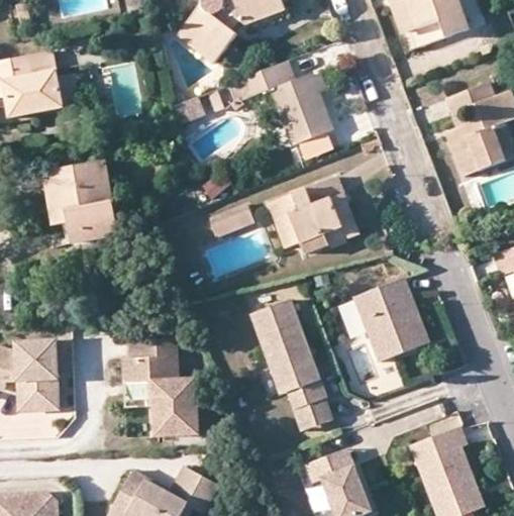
[(213,64),(236,33),(227,28),(234,17),(241,22),(284,8),(280,0),(202,0),(202,4),(177,35),(213,64)]
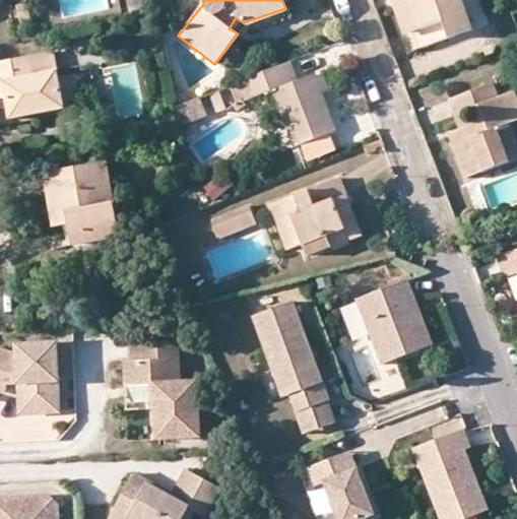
[(391,0),(410,49),(447,37),(441,21),(418,28),(406,0),(391,0)]
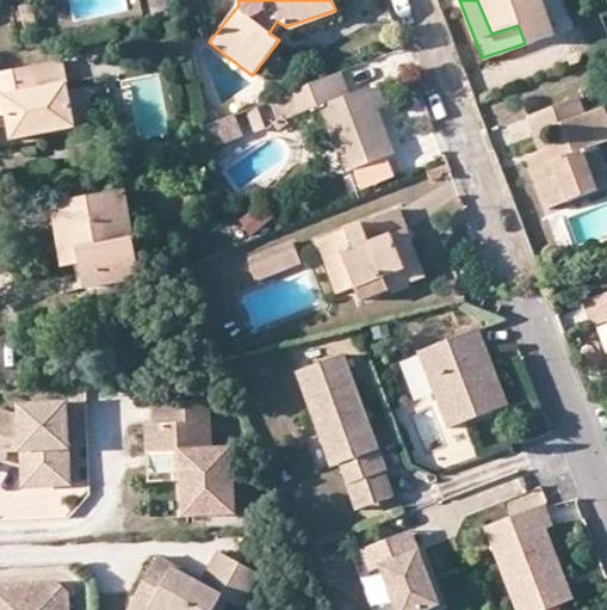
[(477,0),(491,34),(518,25),(525,43),(551,32),(539,0),(477,0)]
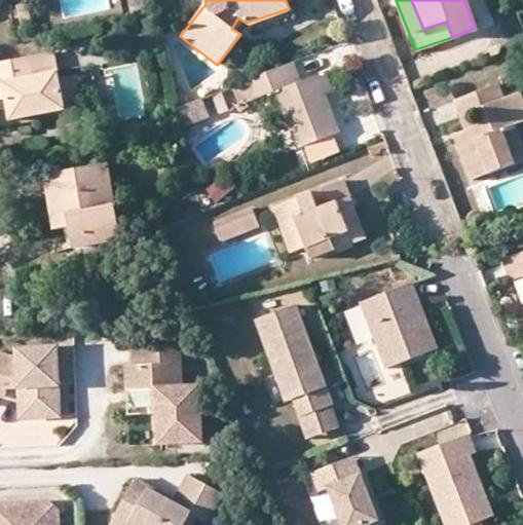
[(30,17),(26,2),(14,5),(20,21),(30,17)]
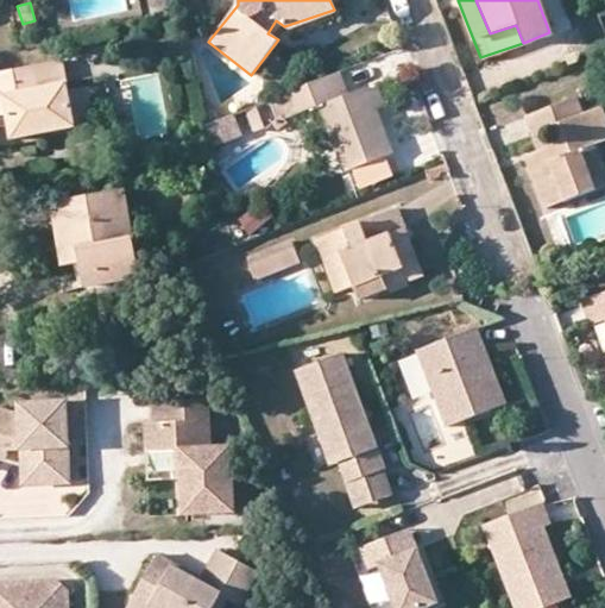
[(336,18),(334,10),(284,26),(276,20),(268,33),(278,39),(336,18)]
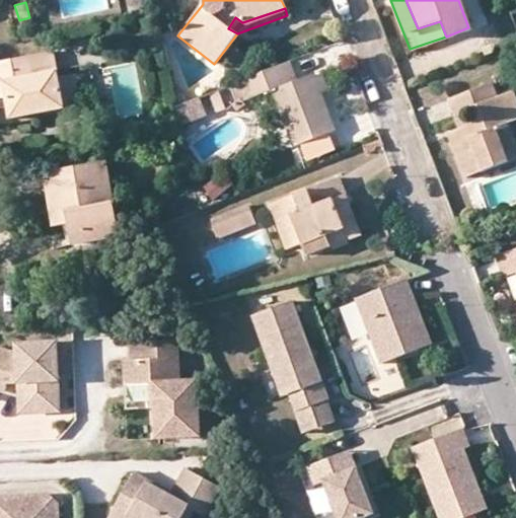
[(63,105),(52,50),(0,60),(0,97),(4,96),(9,116),(63,105)]
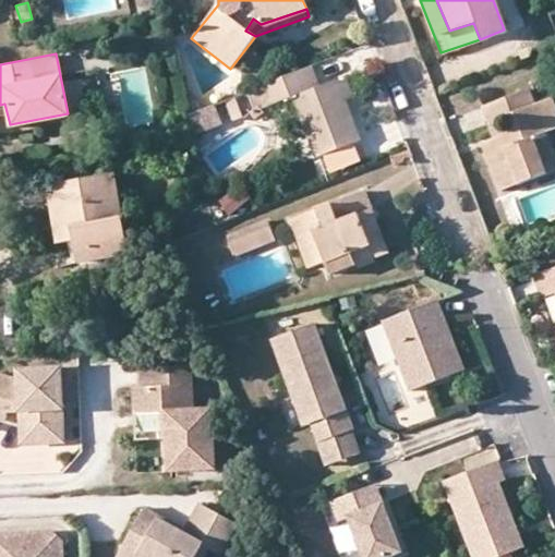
[(312,63),(296,70),(305,91),(320,85),(312,63)]
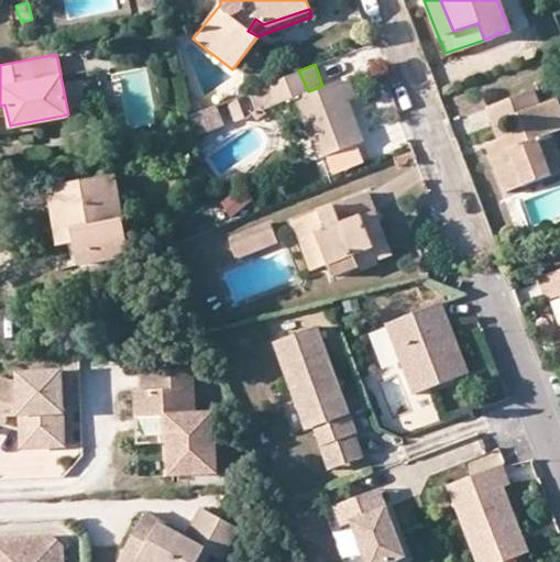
[(308,91),(298,70),(256,87),(264,108),(294,97),(317,157),(320,155),(358,141),(361,140),(347,101),(339,83),(338,79),(322,86),(308,91)]
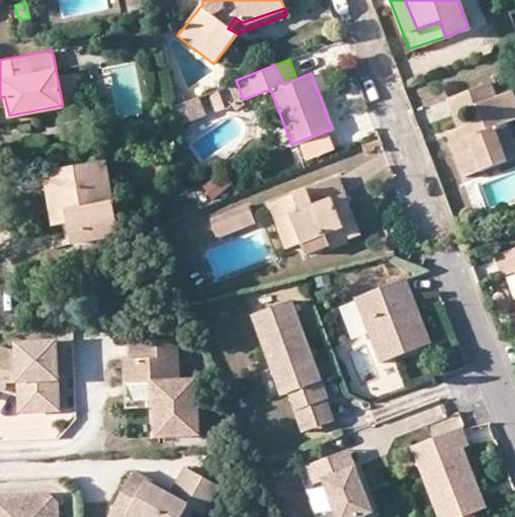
[(322,72),(312,76),(319,93),(328,89),(322,72)]
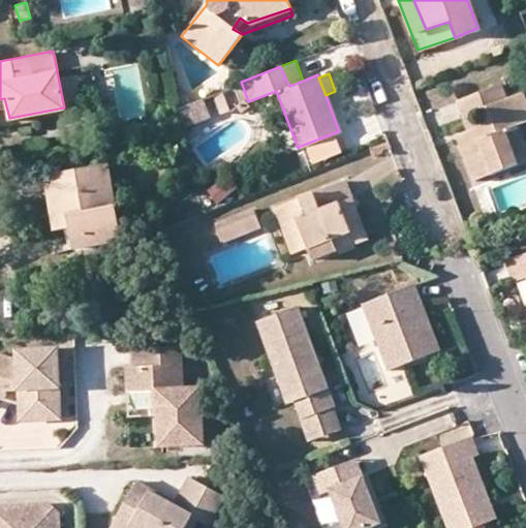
[(455,100),(460,115),(474,110),(480,125),(466,130),(455,134),(472,180),(515,163),(503,130),(518,124),(525,121),(525,103),(522,92),(505,97),(499,84),(455,100)]
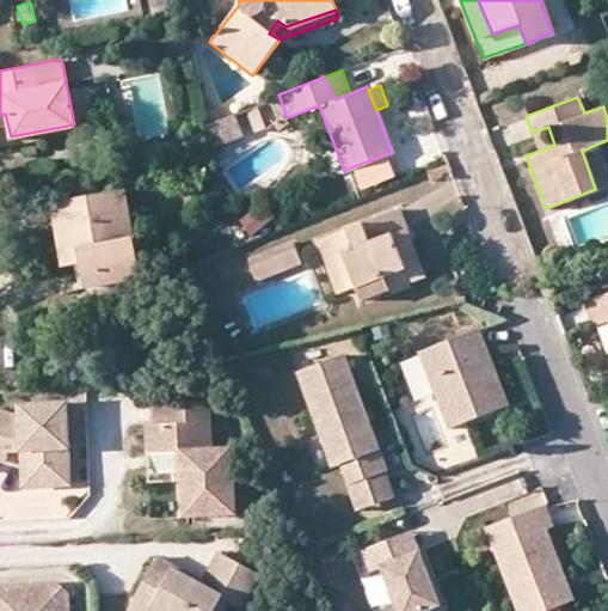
[(214,109),(202,111),(204,123),(216,118),(214,109)]
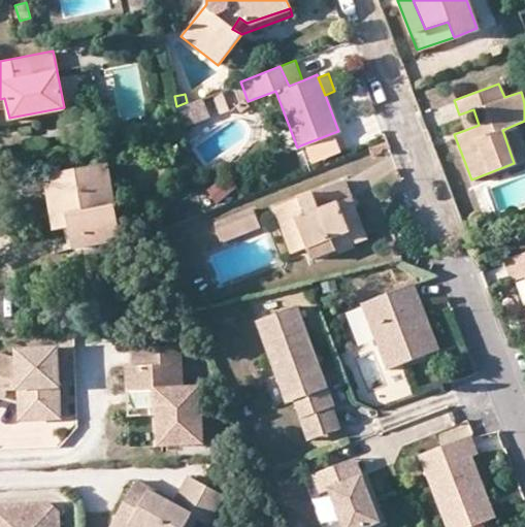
[(217,97),(175,108),(182,127),(222,116),(217,97)]
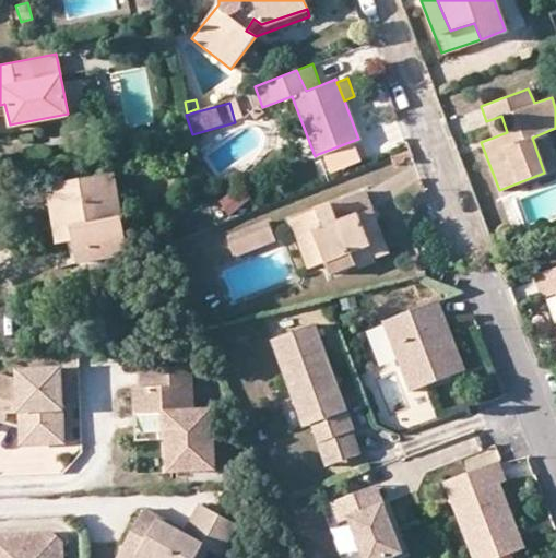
[(486,121),(493,138),(507,132),(501,116),(486,121)]
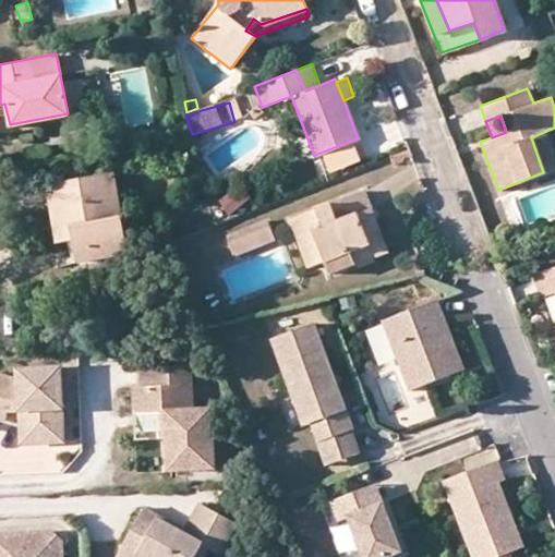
[(554,168),(554,154),(546,131),(531,137),(543,172),(554,168)]
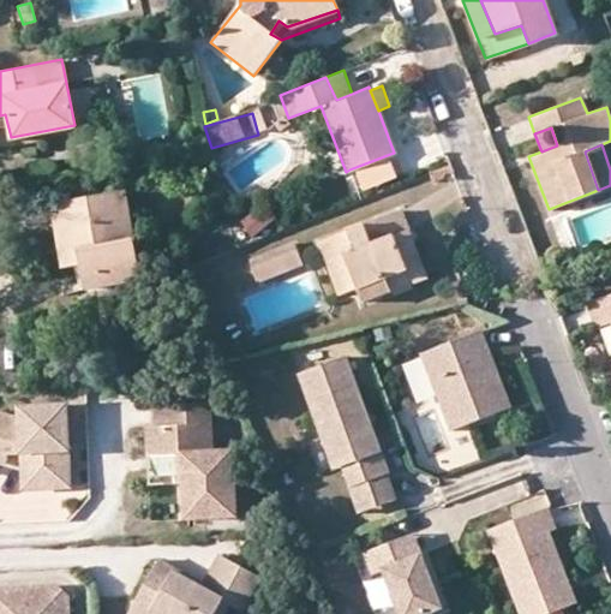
[(390,154),(349,170),(359,194),(400,177),(390,154)]
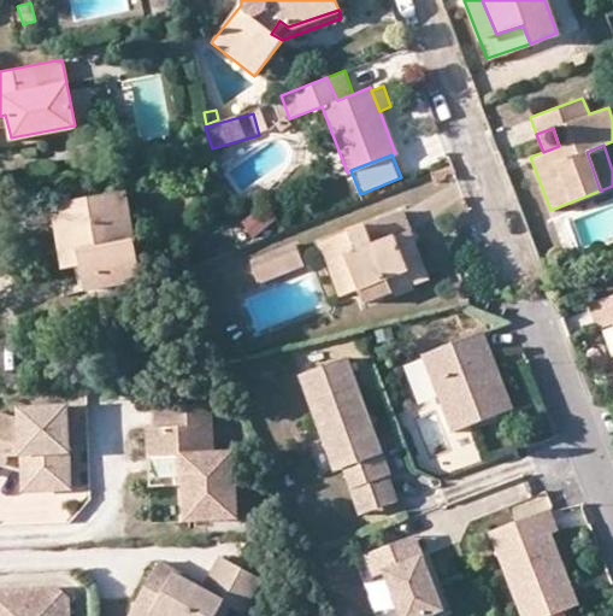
[(83,267),(87,288),(140,279),(125,193),(53,205),(63,269),(83,267)]
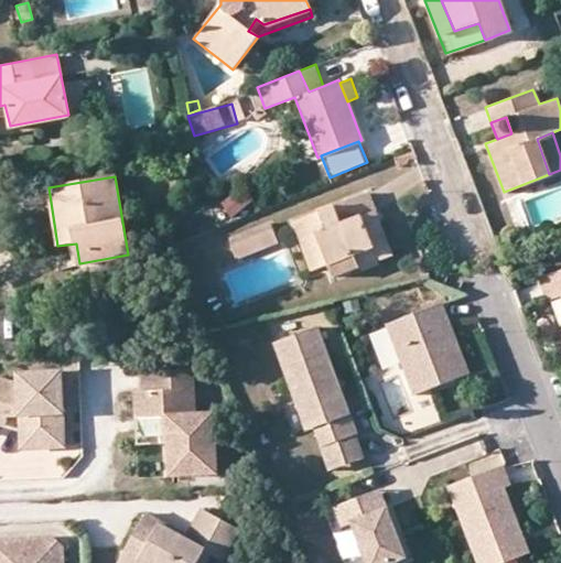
[(228,217),(251,207),(245,191),(220,201),(228,217)]
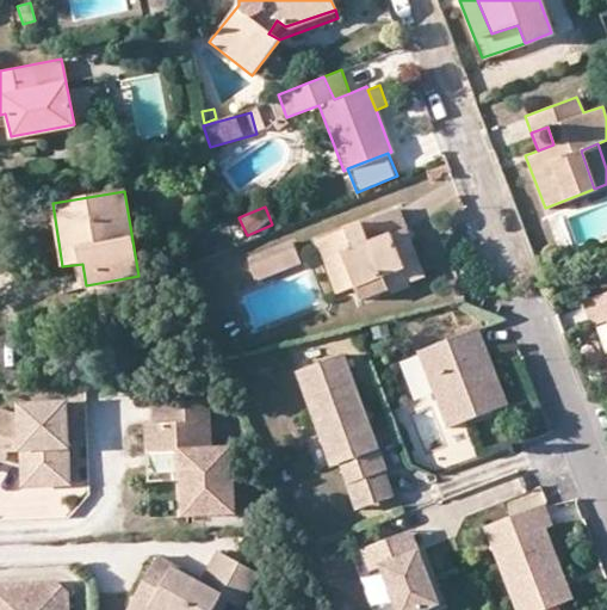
[(358,300),(386,289),(382,277),(404,269),(390,233),(406,228),(398,208),(315,241),(334,291),(352,284),(358,300)]
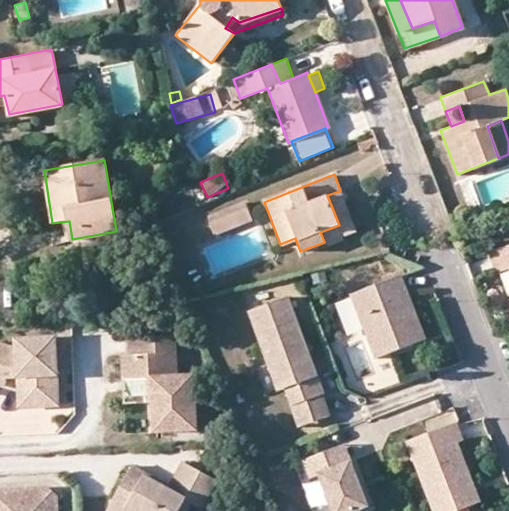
[(353,231),(340,191),(327,195),(339,225),(320,232),(324,242),(353,231)]
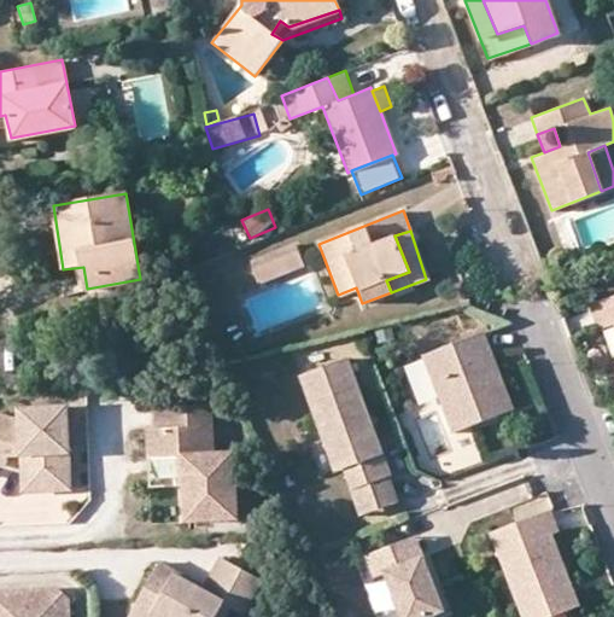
[(303,266),(297,250),(251,267),(257,284),(303,266)]
